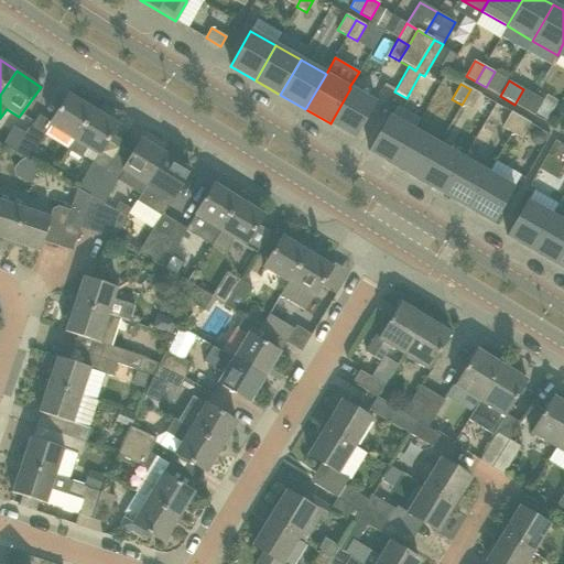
[(376,102),(350,88),(331,123),(356,138),(376,102)]
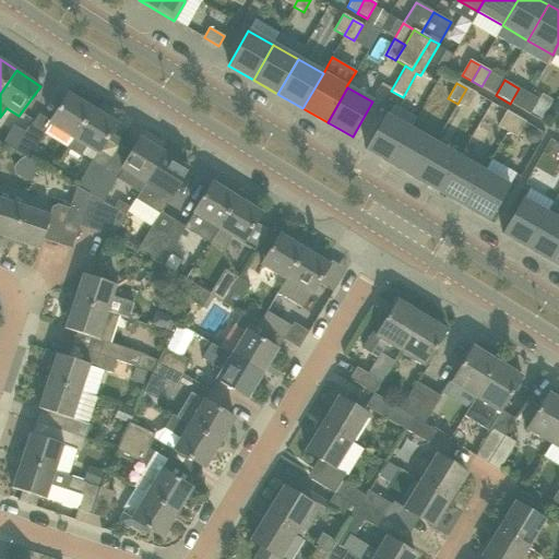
[(476,94),(466,88),(458,104),(467,109),(476,94)]
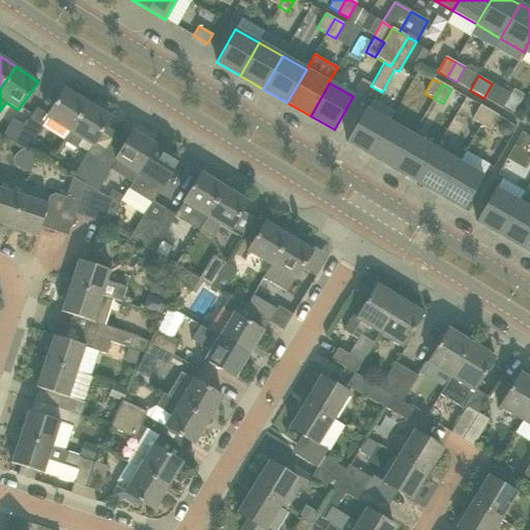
[(492,84),(483,98),(493,104),(501,89),(492,84)]
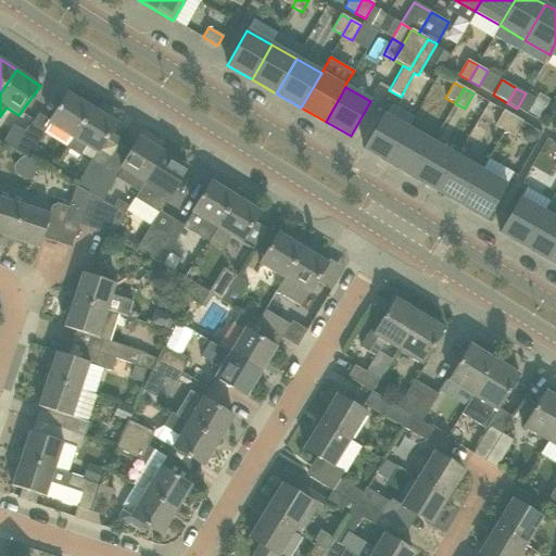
[(67,93),(50,121),(48,124),(49,125),(72,139),(73,140),(92,109),(67,93)]
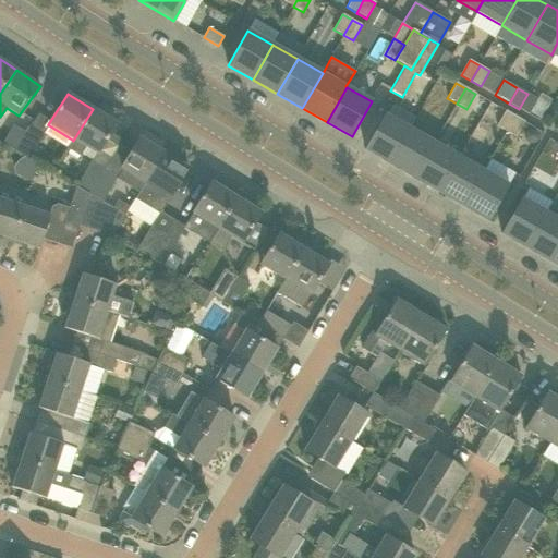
[(537,99),(528,94),(519,109),(529,114),(537,99)]
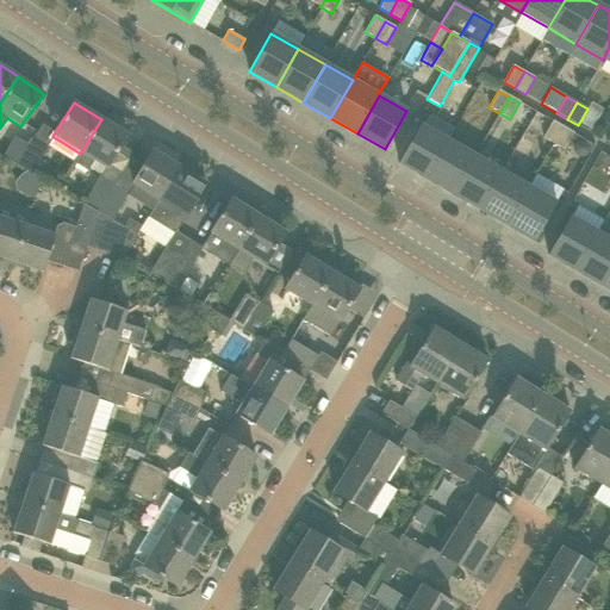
[(106,169),(120,147),(128,136),(101,119),(80,154),(79,153),(73,162),(87,170),(93,162),(106,169)]
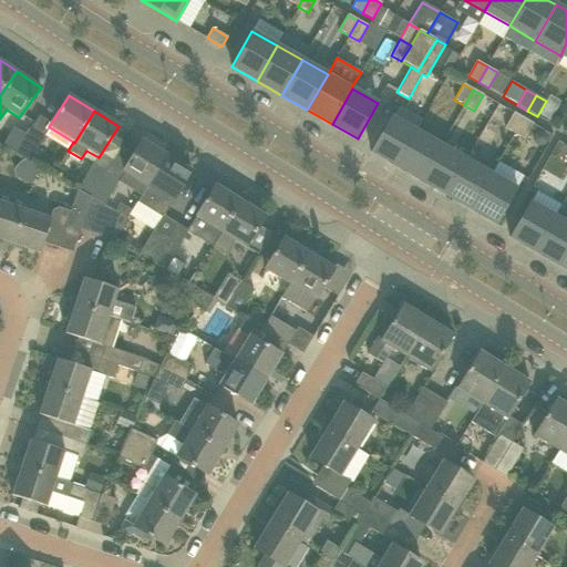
[(504,127),(514,133),(523,117),(512,112),(504,127)]
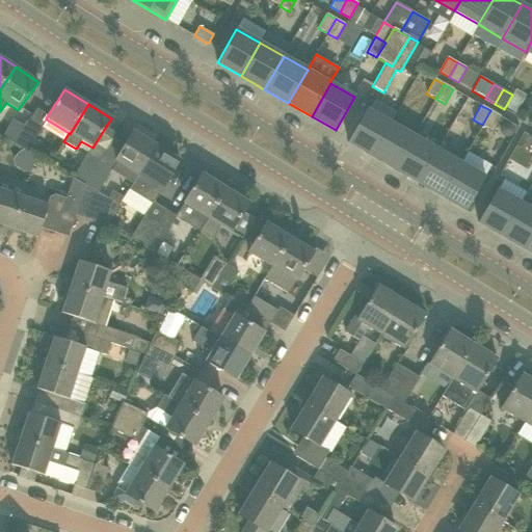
[(27,152),(47,120),(46,118),(48,115),(35,108),(28,121),(15,144),(27,152)]
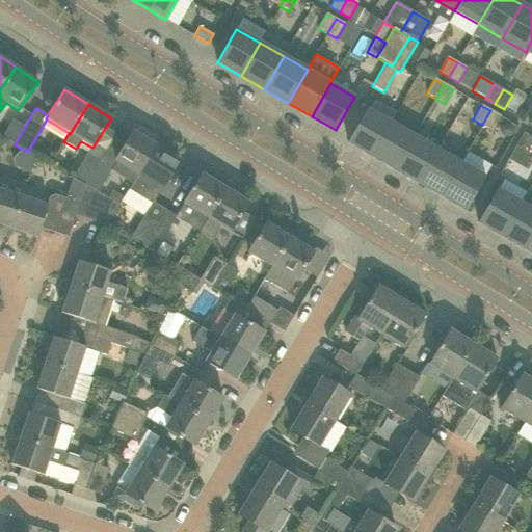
[(348,142),(371,156),(391,123),(367,109),(348,142)]
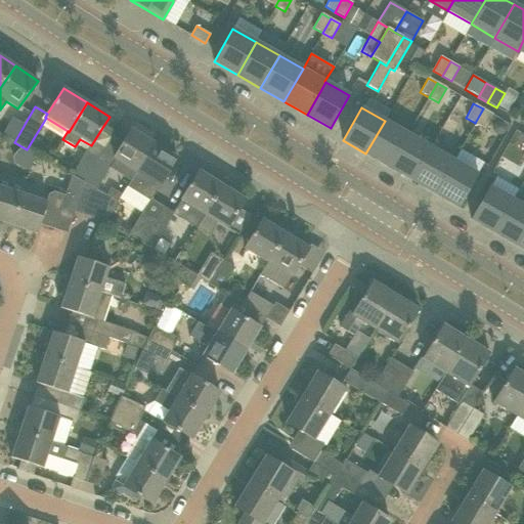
[(492,115),(483,108),(475,123),(484,129),(492,115)]
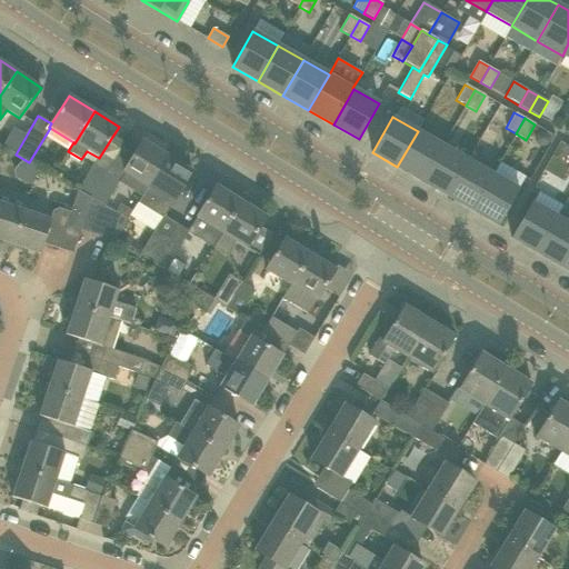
[(3,147),(16,155),(30,129),(18,122),(3,147)]
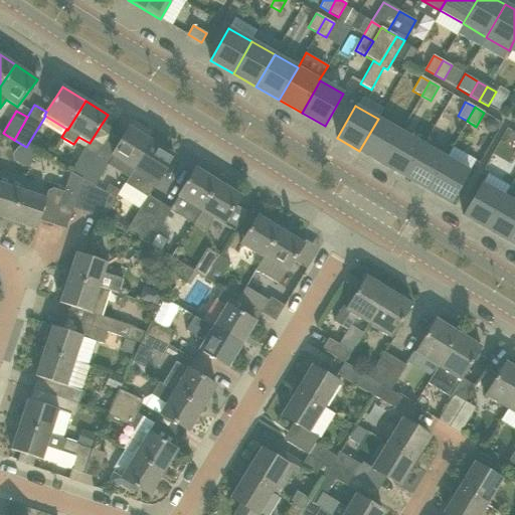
[(382,164),(401,132),(378,119),(359,151),(382,164)]
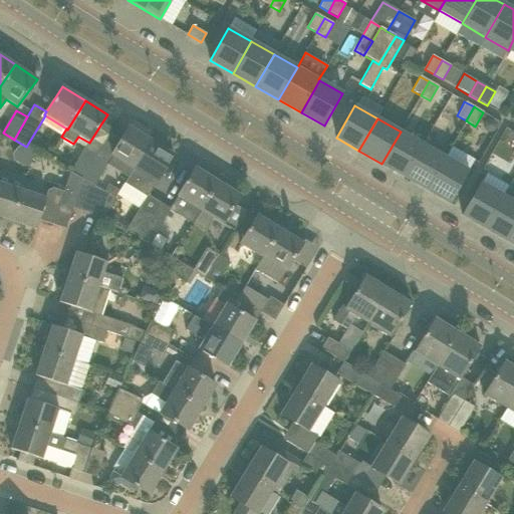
[(111,155),(133,169),(134,170),(152,141),(129,127),(111,155)]
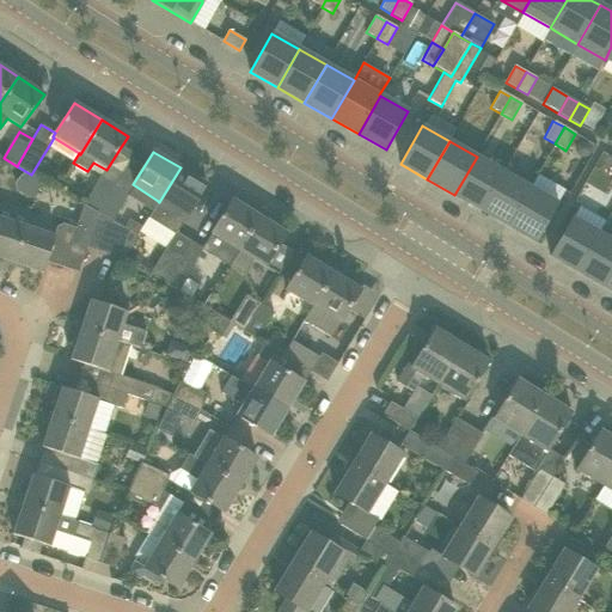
[(611,176),(611,155),(606,153),(598,170),(611,176)]
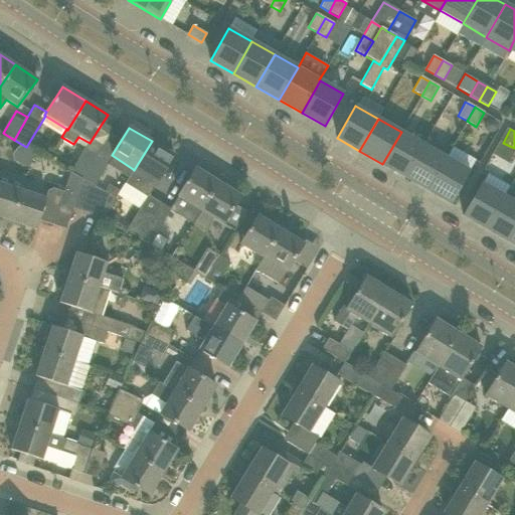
[(382,164),(405,177),(423,145),(401,132),(382,164)]
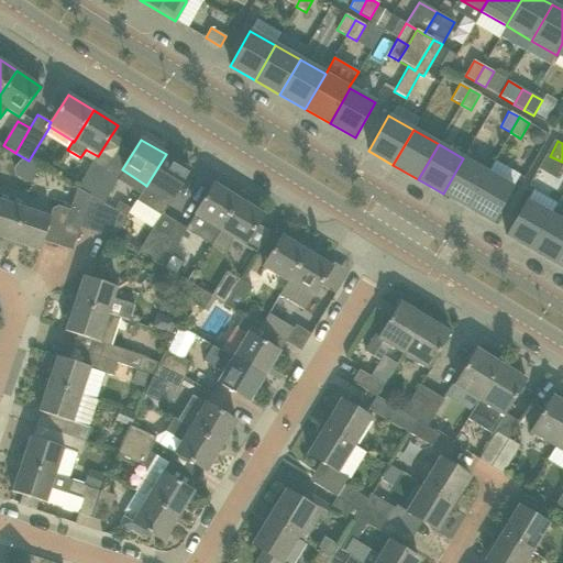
[(136,201),(159,216),(161,217),(162,214),(170,201),(190,169),(166,154),(146,186),(145,185),(136,201)]
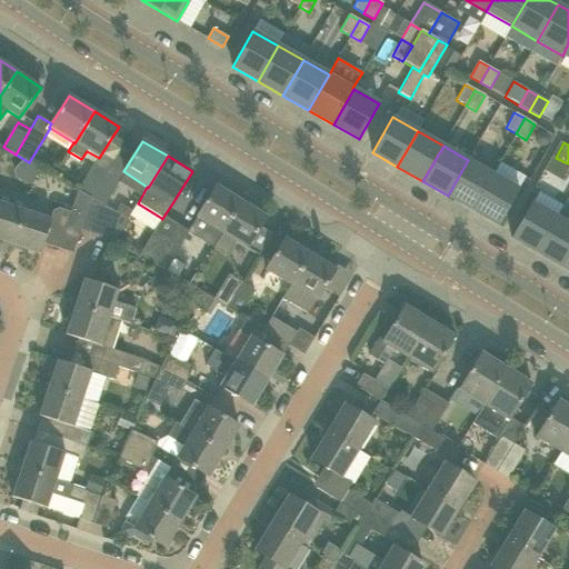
[(448,196),(473,210),(493,176),(468,160),(448,196)]
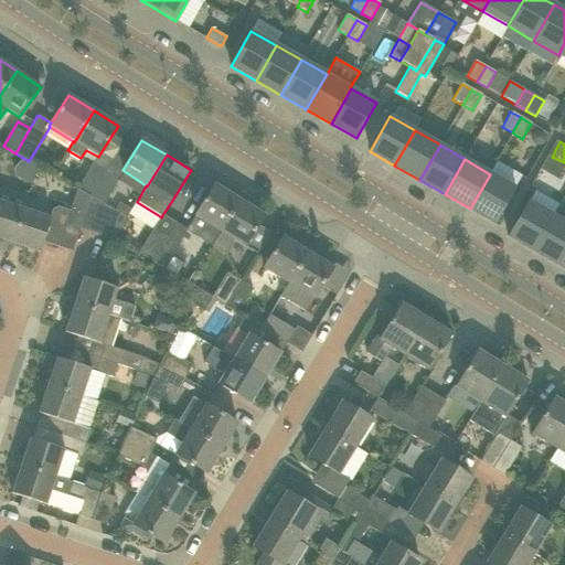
[(77,189),(89,195),(92,196),(106,172),(92,164),(77,189)]
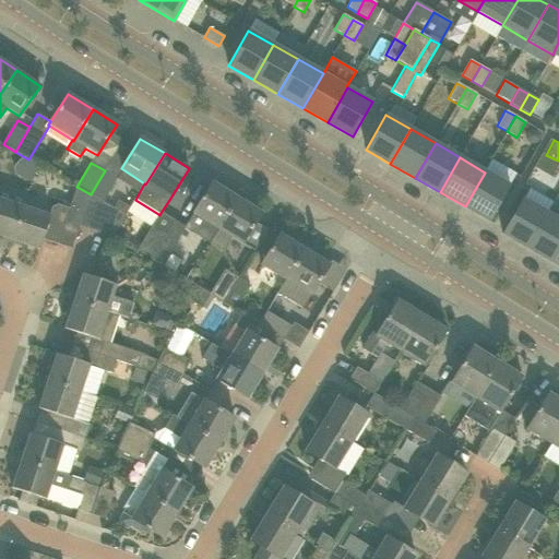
[(116,177),(105,170),(91,194),(104,202),(118,178),(116,177)]
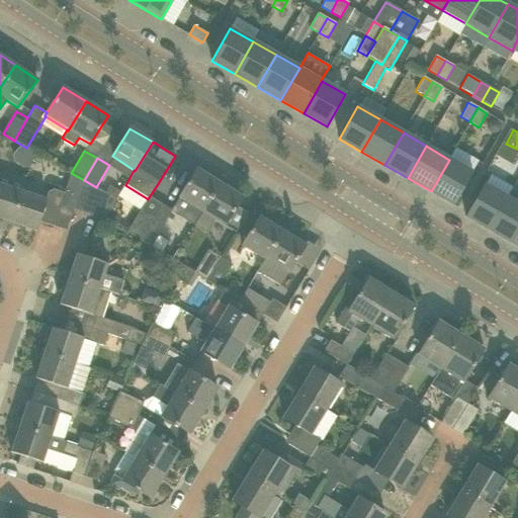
[(431,191),(453,205),(472,173),(449,160),(431,191)]
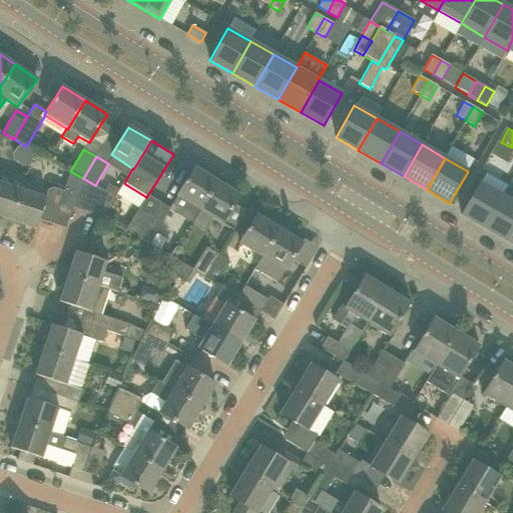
[(176,195),(199,210),(217,181),(194,167),(176,195)]
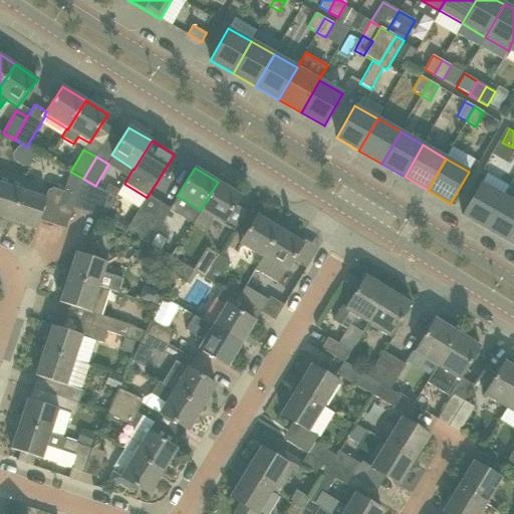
[(0,217),(11,221),(21,190),(24,179),(0,171),(0,217)]
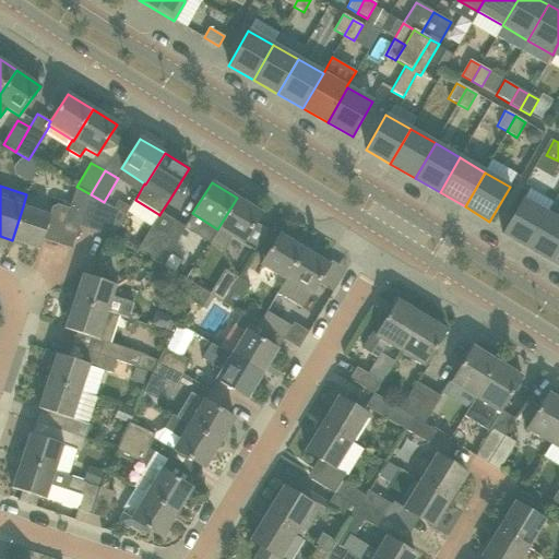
[(104,202),(91,194),(88,193),(85,201),(78,226),(113,237),(126,214),(104,202)]
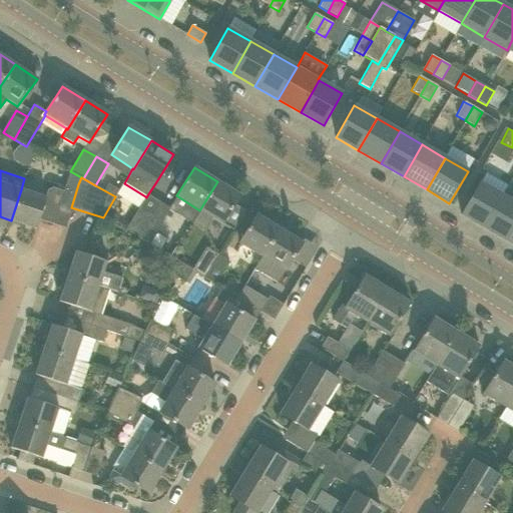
[(45,197),(21,189),(11,220),(10,222),(11,222),(12,220),(35,228),(36,229),(39,219),(54,224),(61,203),(71,207),(78,184),(67,181),(64,191),(52,187),(47,190),(45,197)]
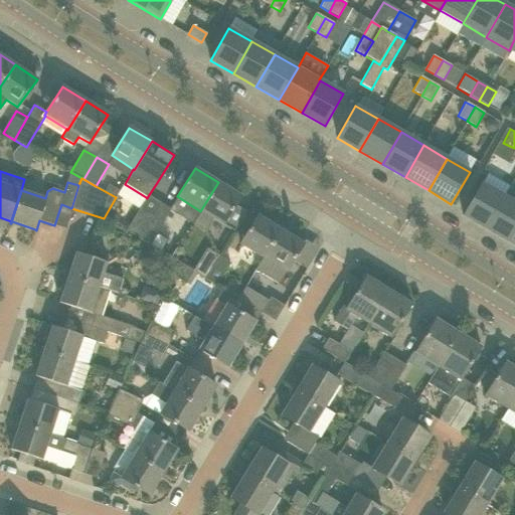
[(218,182),(200,211),(192,224),(204,231),(212,218),(222,225),(240,196),(218,182)]
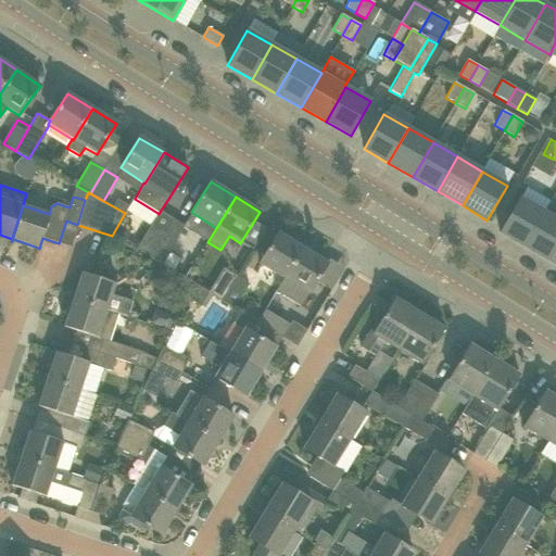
[(544,213),(519,198),(500,232),(525,247),(544,213)]
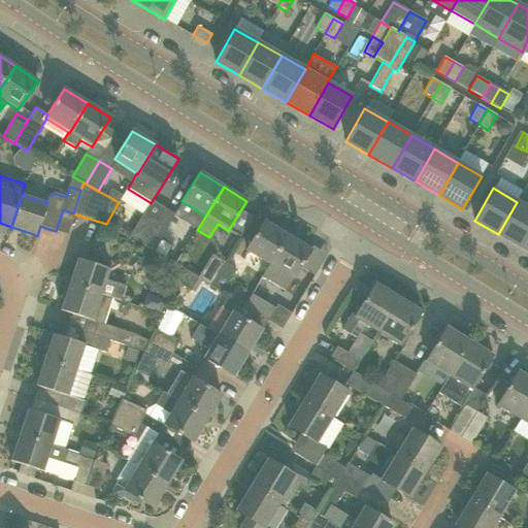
[(129,236),(141,243),(163,208),(152,201),(151,203),(150,202),(129,236)]
